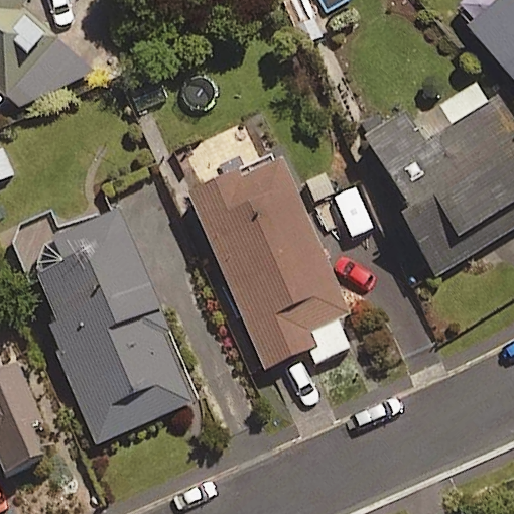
[(0,0),(0,100),(6,94),(19,106),(92,72),(21,7),(27,0),(0,0)]
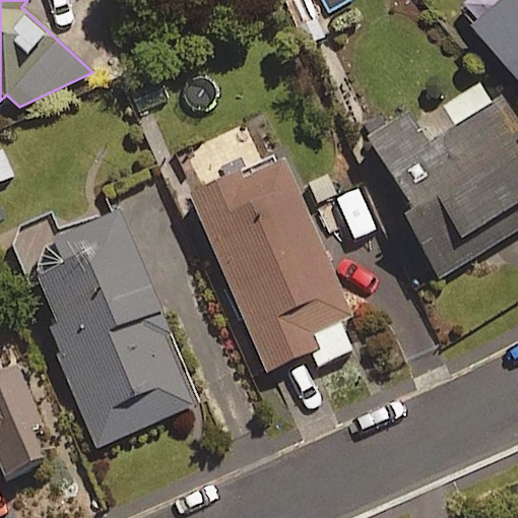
[(323,0),(327,18),(367,8),(365,0),(323,0)]
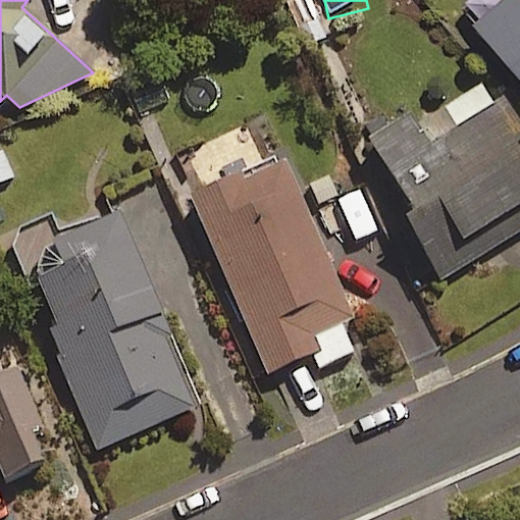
[(475,0),(469,5),(519,64),(519,0),(475,0)]
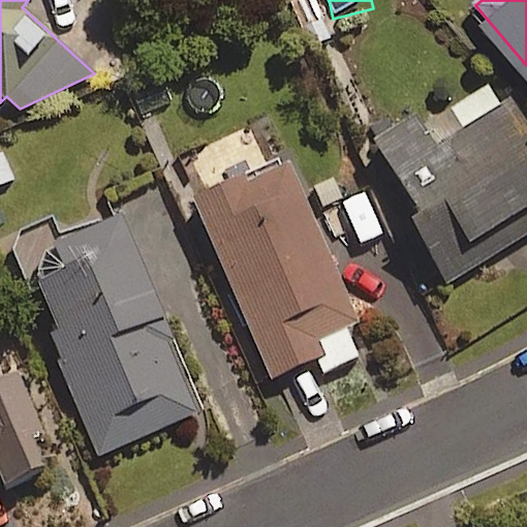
[(508,116),(489,85),(416,129),(411,122),(374,145),(388,165),(378,171),(447,283),(526,233),(526,134),(514,113),(508,116)]
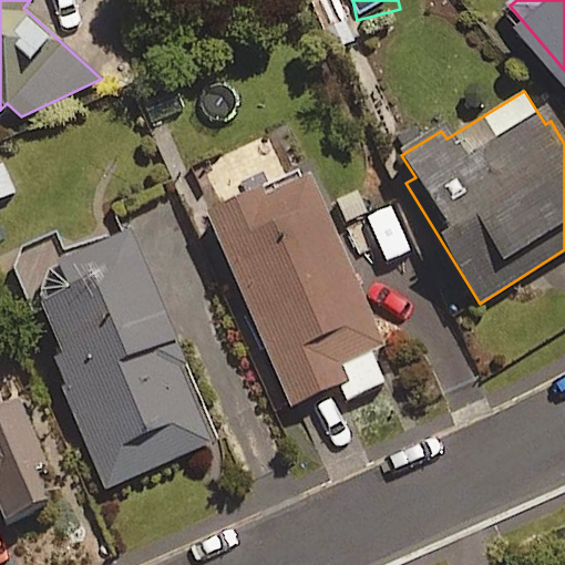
[(0,197),(14,191),(0,161),(0,197)]
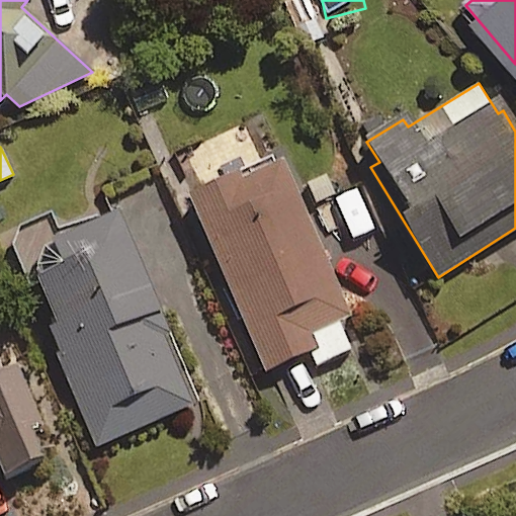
[(360,346),(281,159),(190,197),(263,369),(311,349),(317,364),(360,346)]
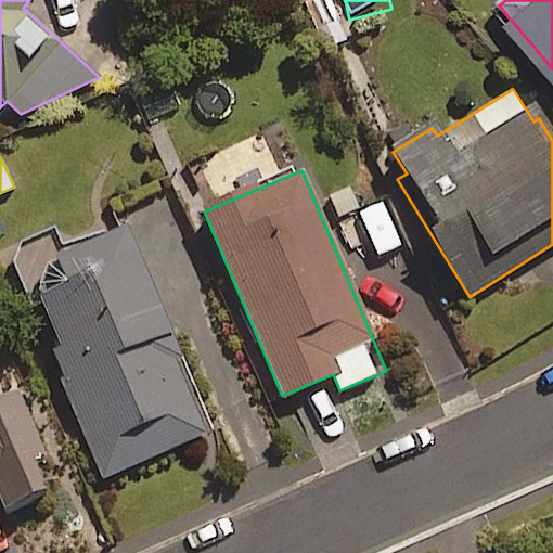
[(210,433),(127,227),(67,252),(61,236),(21,253),(59,345),(50,348),(102,477),(210,433)]
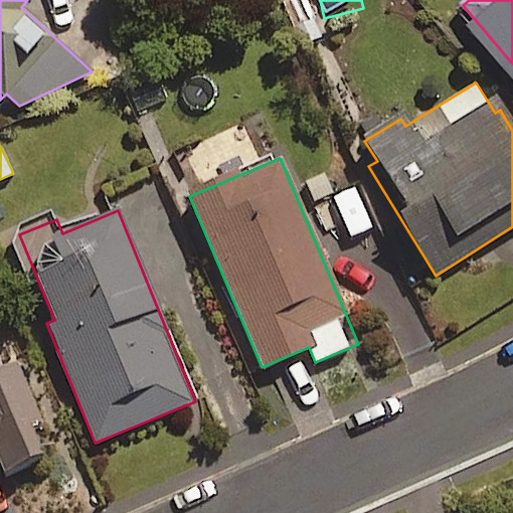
[(0,461),(3,469),(49,453),(18,362),(0,368),(0,461)]
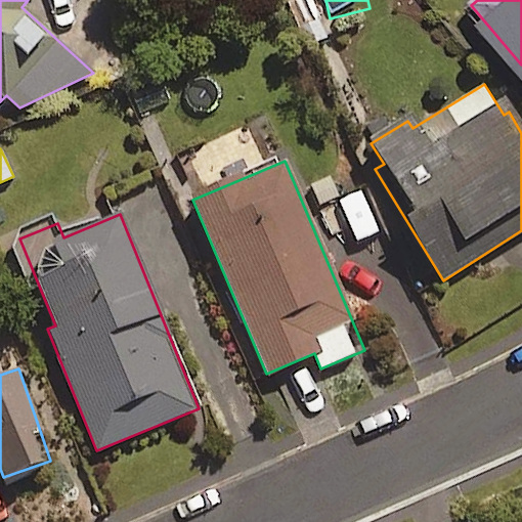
All buildings are outlined.
